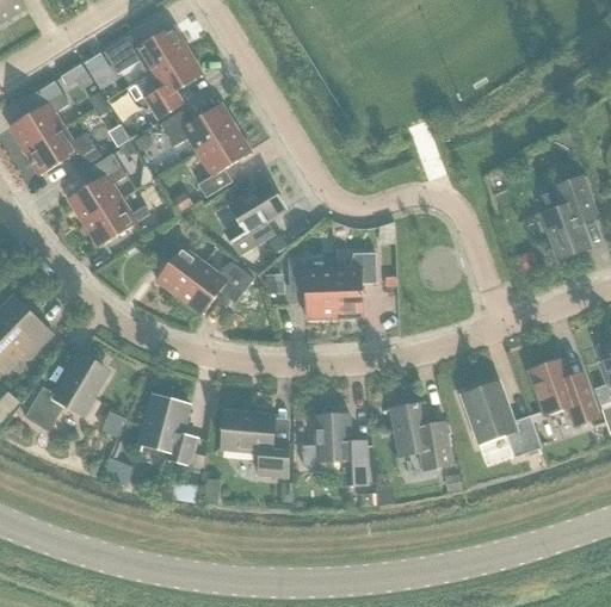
[(0,0),(0,18),(1,22),(25,7),(20,0),(0,0)]
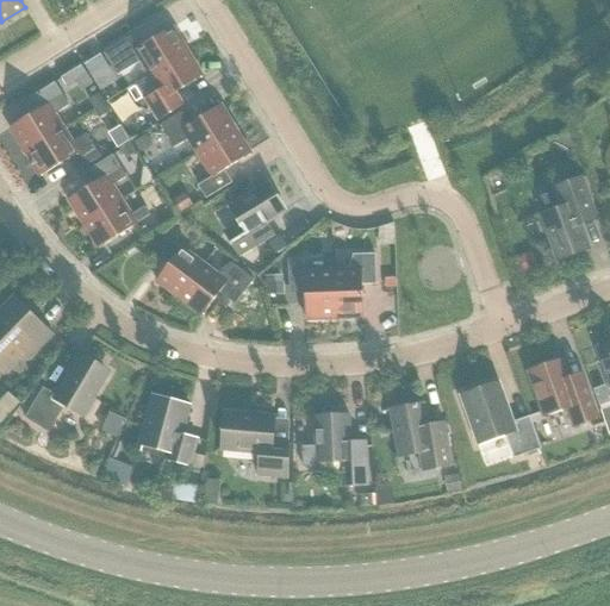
[(149,73),(186,49),(172,25),(137,47),(129,33),(103,49),(117,73),(139,58),(149,73)]
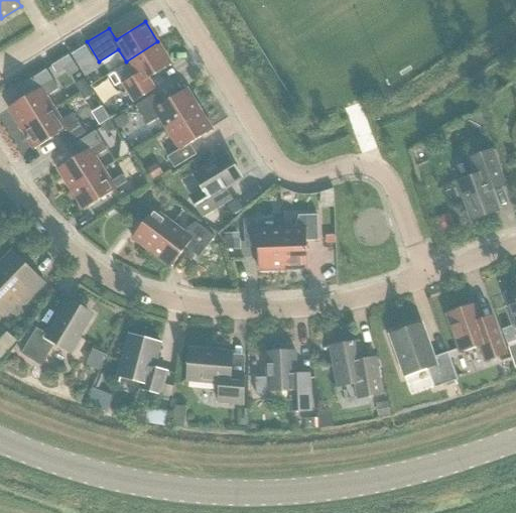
[(126,61),(113,69),(133,101),(154,87),(148,77),(170,62),(157,41),(126,61)]
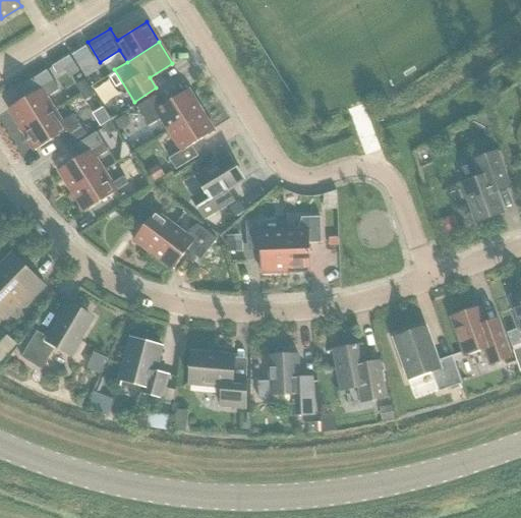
[(99,67),(85,45),(71,54),(85,75),(99,67)]
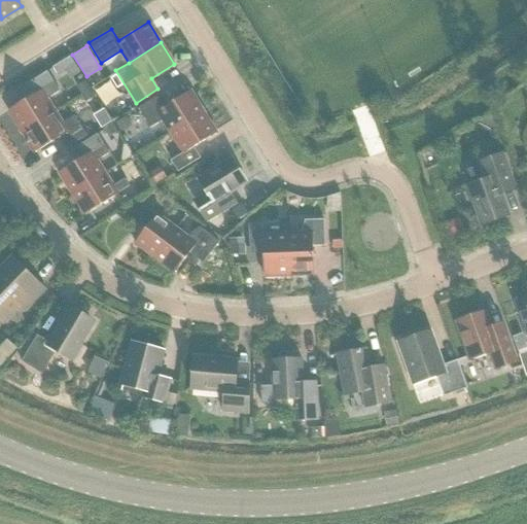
[(69,75),(79,69),(70,54),(51,65),(57,73),(65,68),(69,75)]
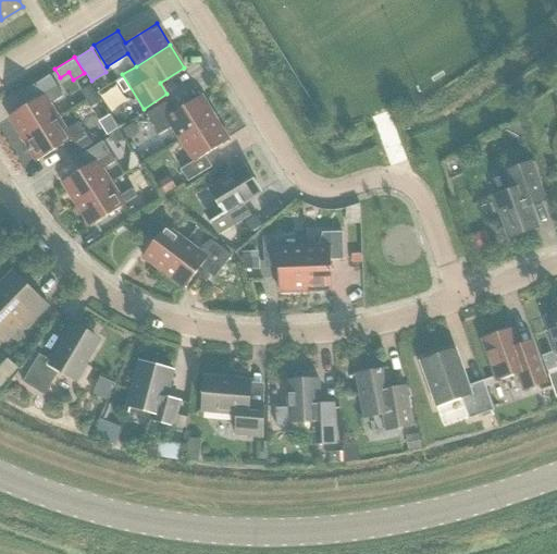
[(22,136),(61,112),(52,100),(62,94),(49,73),(20,91),(27,102),(9,114),(22,136)]
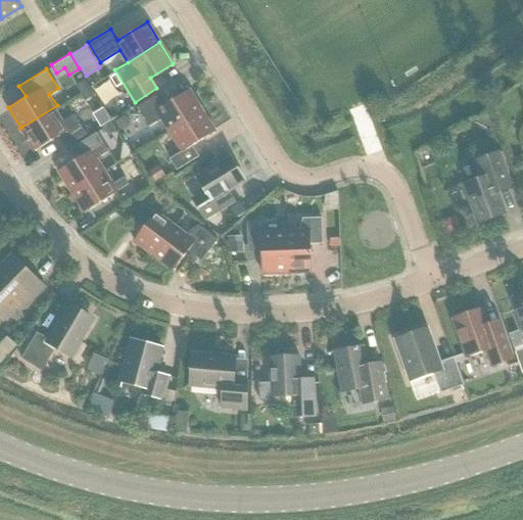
[(89,84),(84,77),(75,83),(80,90),(89,84)]
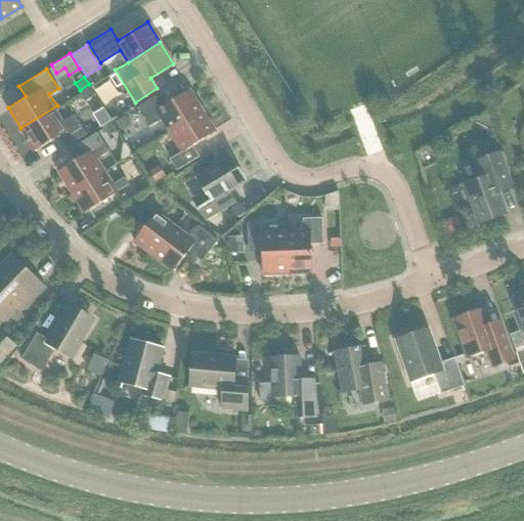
[(94,92),(89,84),(80,90),(85,98),(94,92)]
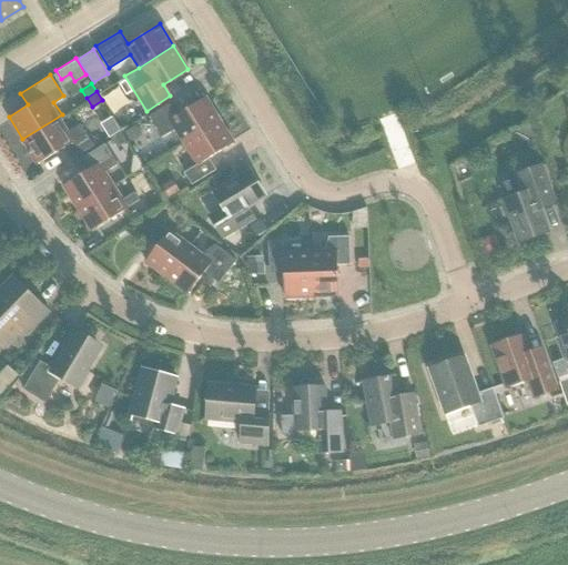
[(183,140),(219,119),(204,96),(180,111),(172,99),(149,114),(161,135),(174,127),(183,140)]
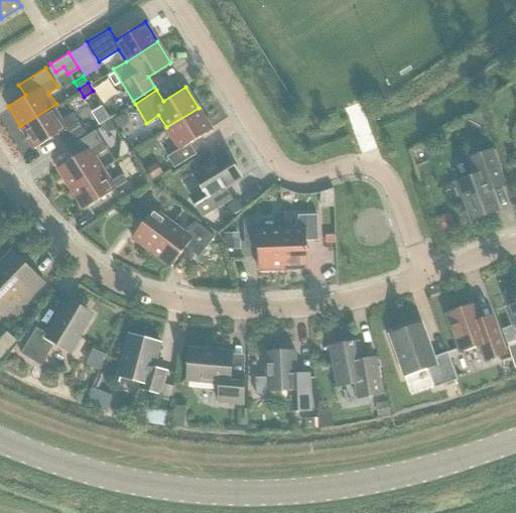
[(56,104),(20,126),(33,147),(56,133),(63,144),(85,131),(73,111),(63,117),(56,104)]
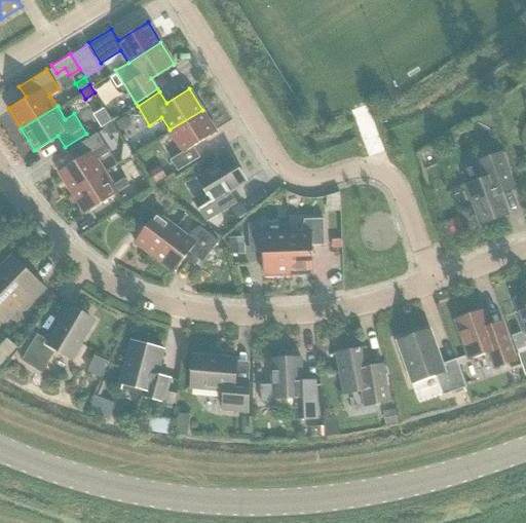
[(202,110),(170,129),(182,150),(170,157),(177,170),(199,155),(192,145),(215,131),(202,110)]
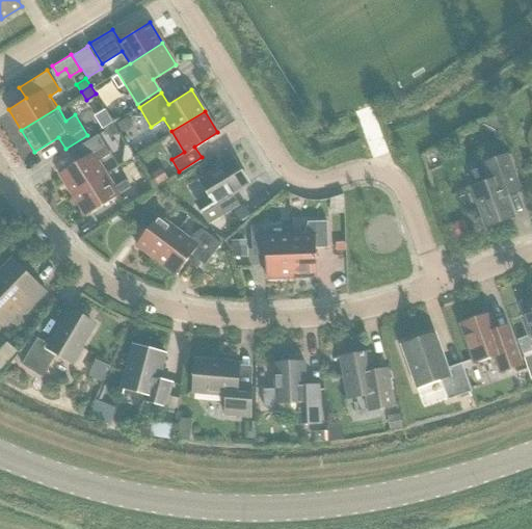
[(127,116),(116,123),(122,130),(131,124),(127,116)]
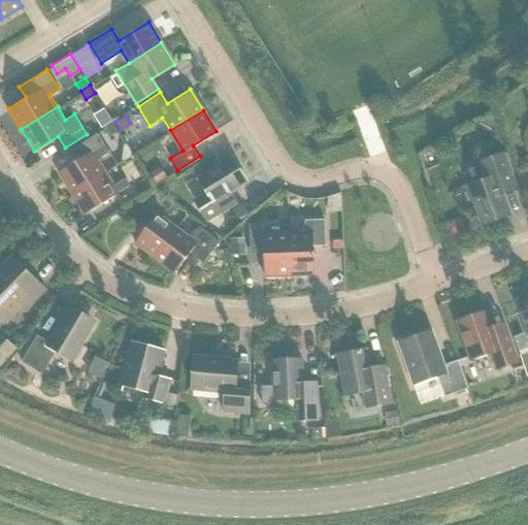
[(118,128),(112,120),(102,126),(107,133),(118,128)]
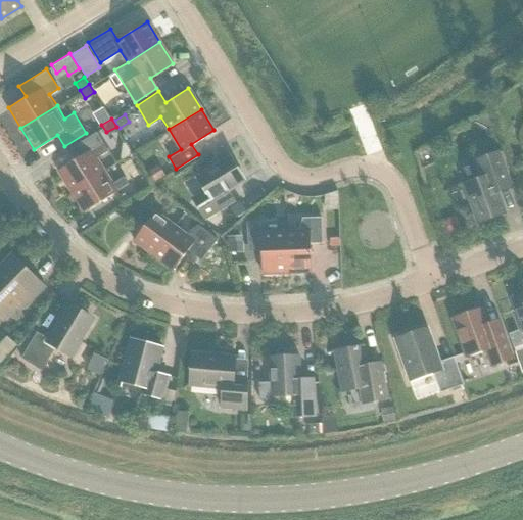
[(70,190),(103,170),(96,157),(108,149),(96,131),(74,144),(80,155),(57,169),(70,190)]
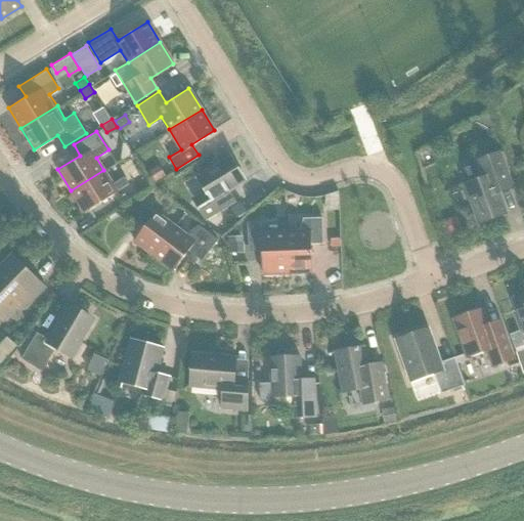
[(472,224),(505,212),(495,185),(509,180),(498,150),(476,159),(482,176),(464,182),(478,221),(472,223),(472,224)]
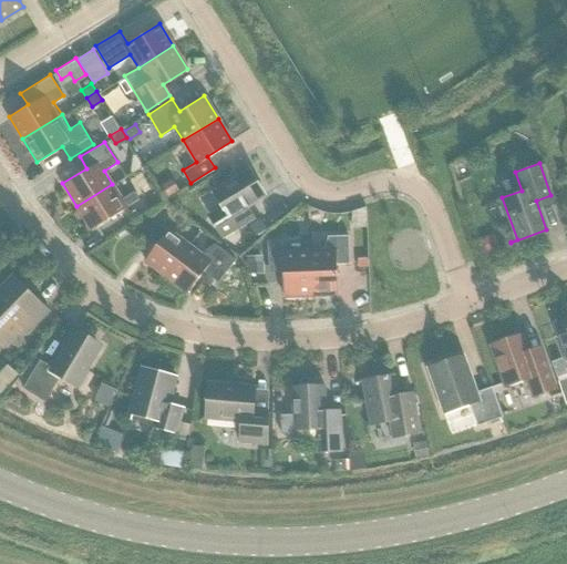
[(246,204),(264,193),(248,167),(212,191),(220,203),(207,212),(222,236),(254,216),(246,204)]
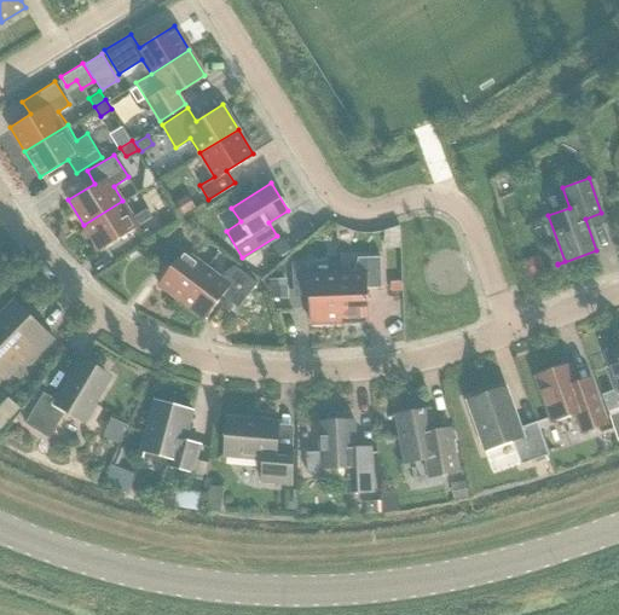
[(195,204),(189,192),(175,201),(181,212),(195,204)]
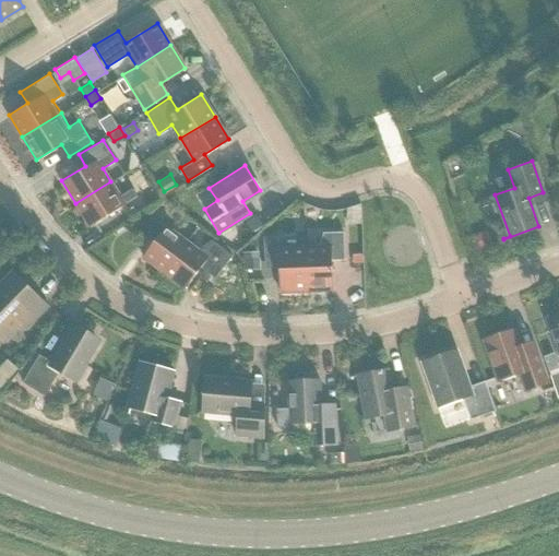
[(110,181),(75,203),(90,225),(125,203),(123,203),(137,194),(131,187),(119,194),(110,181)]
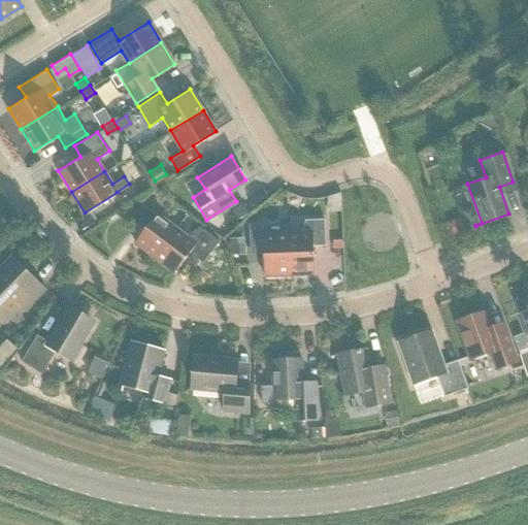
[(242,203),(232,209),(237,218),(248,212),(242,203)]
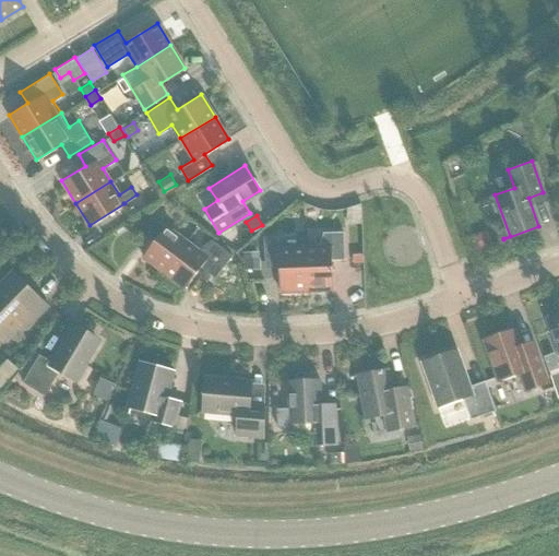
[(163,271),(186,240),(165,225),(154,217),(146,226),(158,235),(142,256),(163,271)]
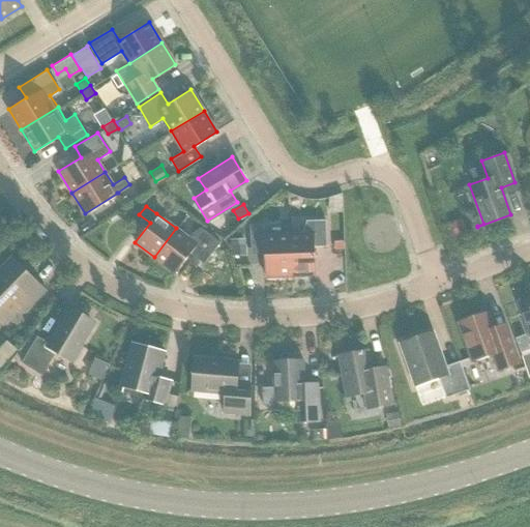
[(235,214),(229,218),(234,227),(240,223),(235,214)]
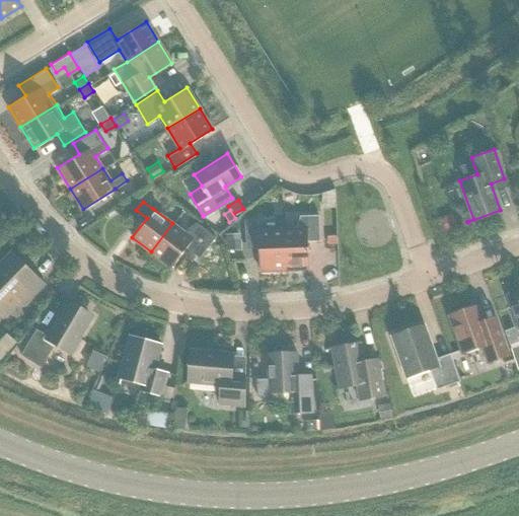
[(282,228),(284,269),(308,268),(307,240),(319,240),(318,214),(299,214),(296,227),(282,228)]
